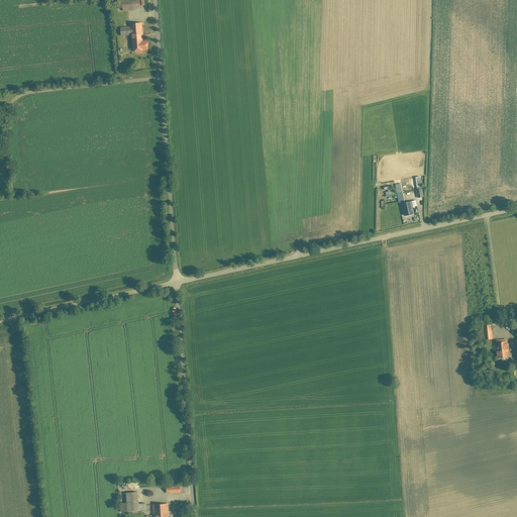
[(140,7),(139,0),(119,0),(120,11),(134,11),(133,7),(140,7)]
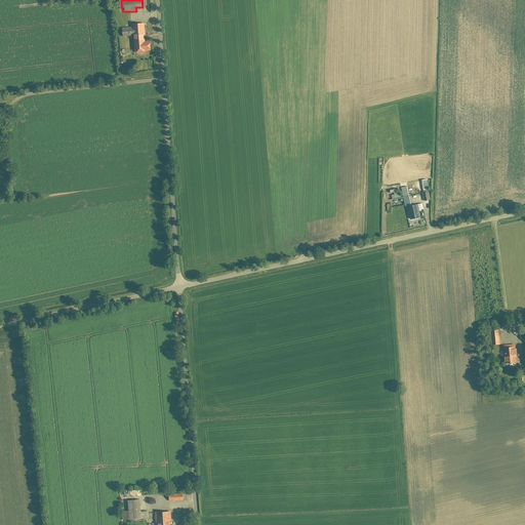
[(134,53),(147,52),(153,52),(152,41),(146,42),(145,25),(132,25),(133,29),(122,30),(122,38),(133,37),(134,53)]
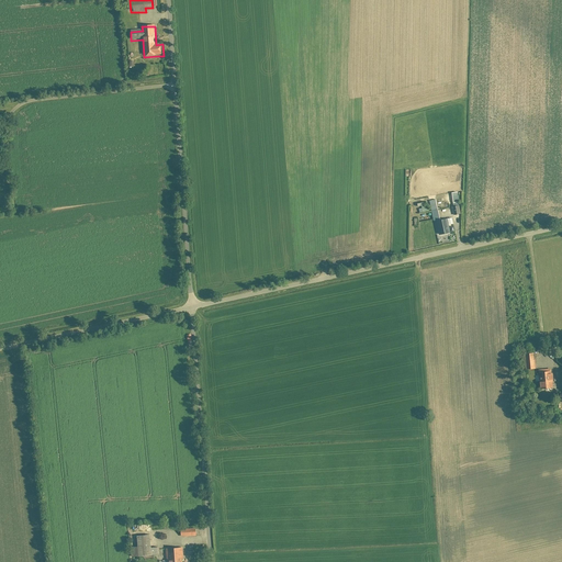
[(423,206),(424,214),(431,212),(434,221),(440,220),(437,201),(429,202),(429,205),(423,206)]
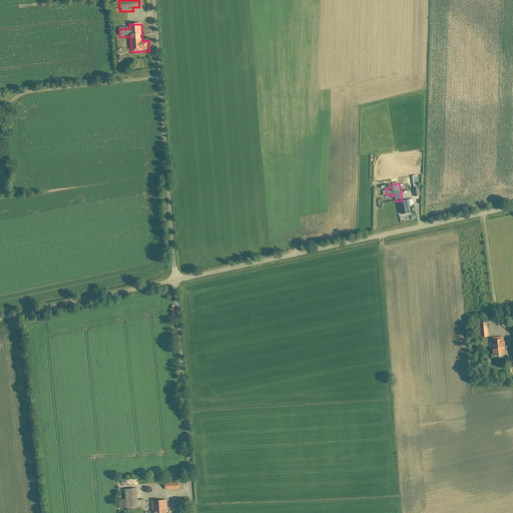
[(413,205),(412,200),(398,203),(401,215),(411,213),(410,206),(413,205)]
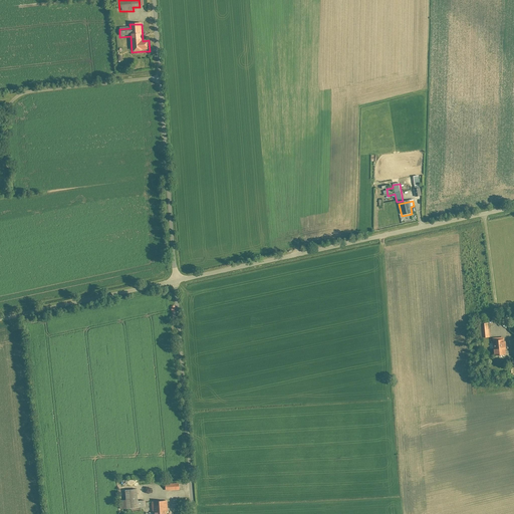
[(490,338),(489,324),(481,324),(482,339),(490,338)]
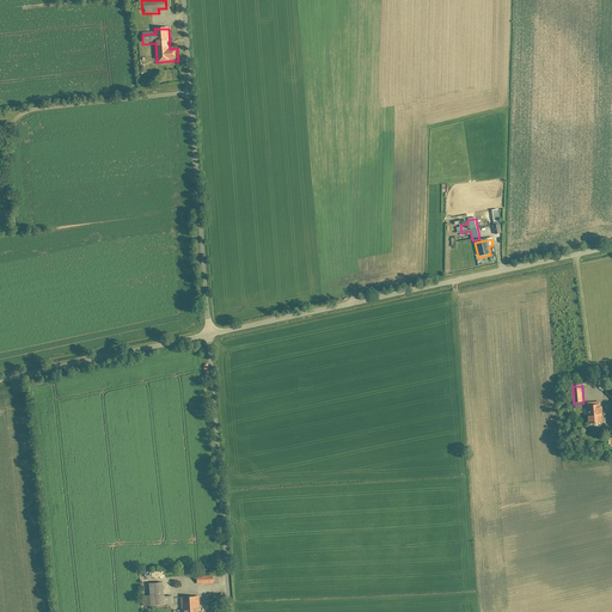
[(582,405),(583,416),(588,416),(589,424),(604,423),(603,405),(592,407),(591,404),(582,405)]
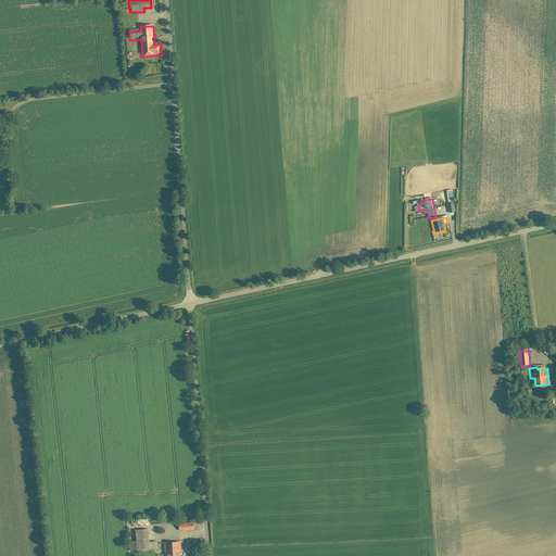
[(156,542),(150,543),(150,530),(136,531),(137,542),(130,543),(130,552),(156,550),(156,542)]
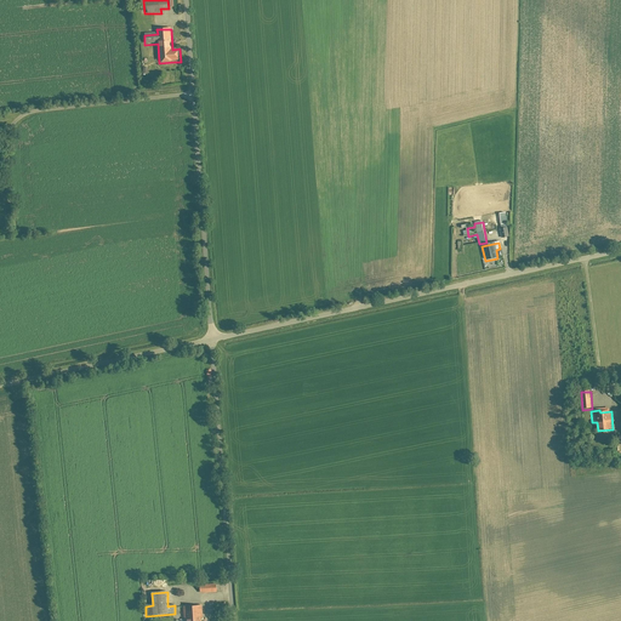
[(204,620),(203,605),(176,608),(177,613),(184,613),(186,620),(182,620),(181,620),(204,620)]
